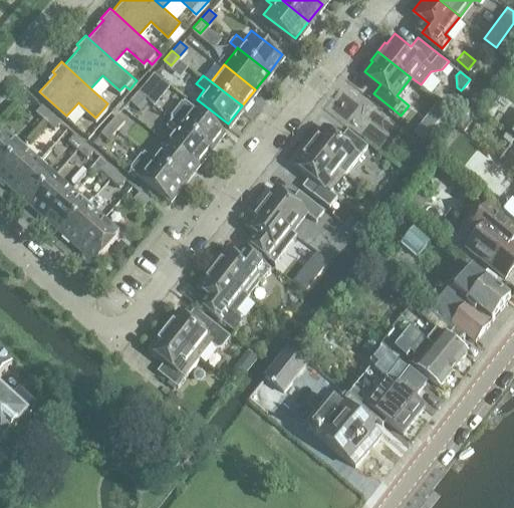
[(154,85),(147,79),(138,88),(145,94),(154,85)]
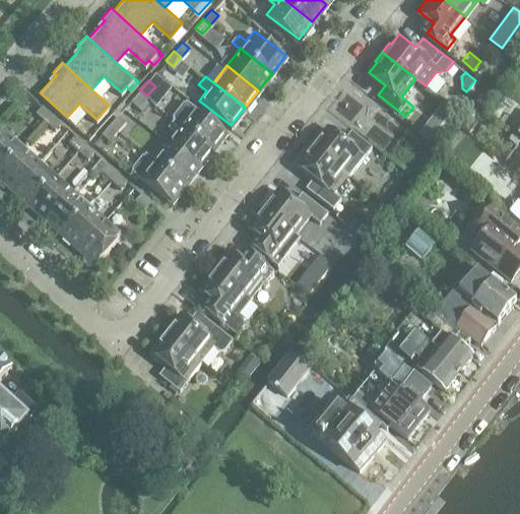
[(139,89),(131,99),(138,105),(146,95),(139,89)]
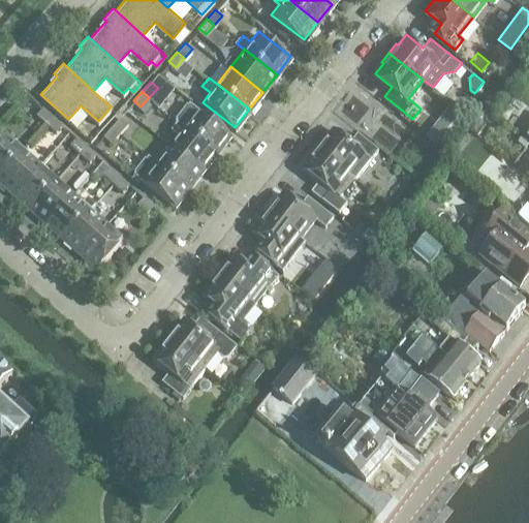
[(231,132),(198,106),(191,101),(188,102),(177,116),(179,121),(217,150),(231,132)]
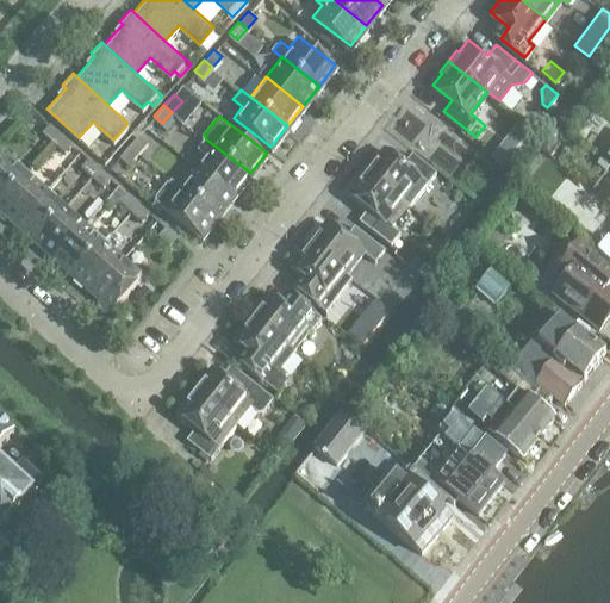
[(64,149),(73,142),(50,122),(43,130),(64,149)]
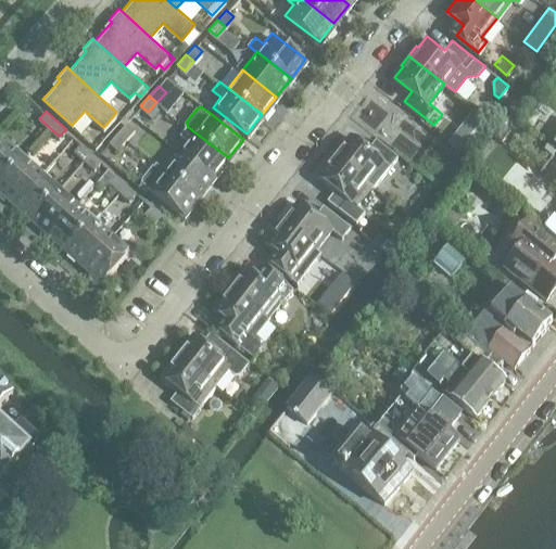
[(457,151),(482,119),(471,111),(446,142),(457,151)]
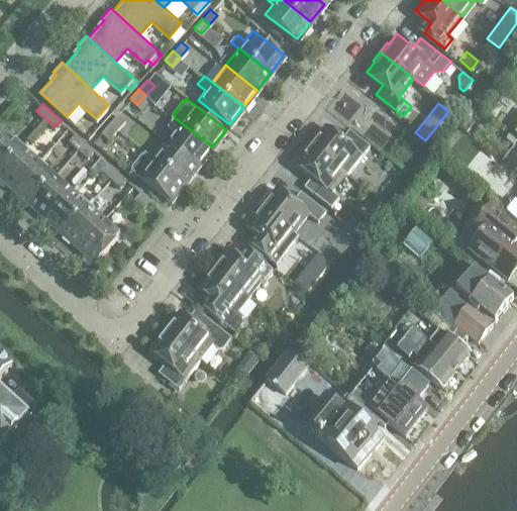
[(117,113),(109,122),(116,128),(124,119),(117,113)]
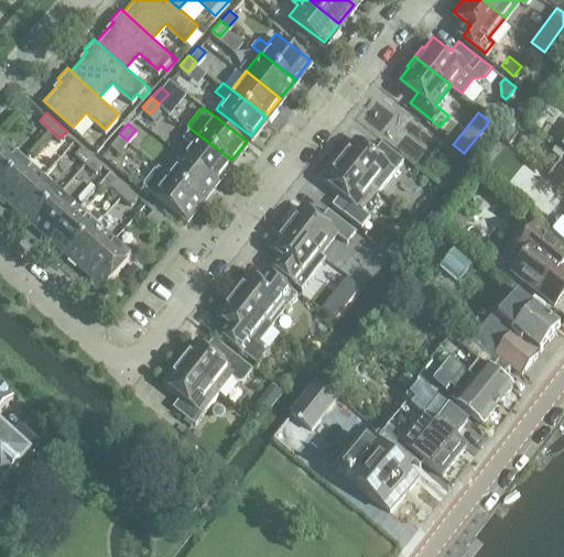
[(512,143),(521,131),(512,124),(503,137),(512,143)]
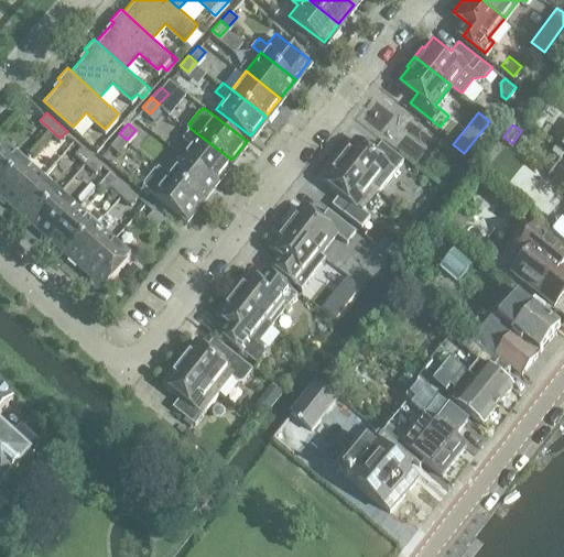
[(231,160),(191,129),(184,138),(191,142),(183,152),(217,178),(231,160)]
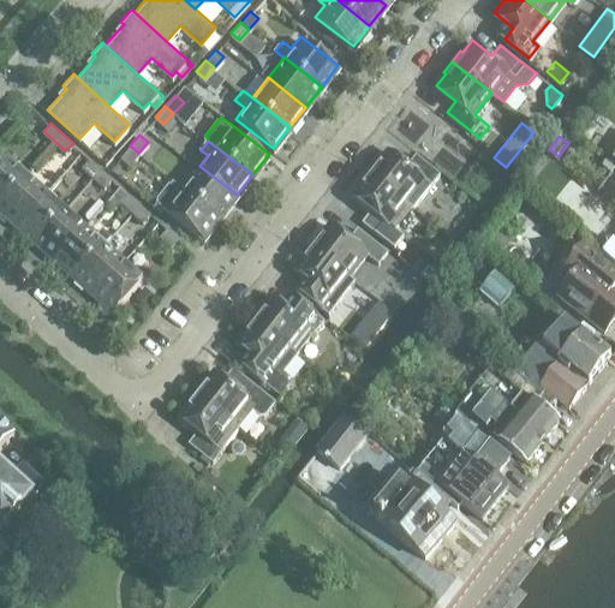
[(138,153),(130,145),(120,156),(129,164),(138,153)]
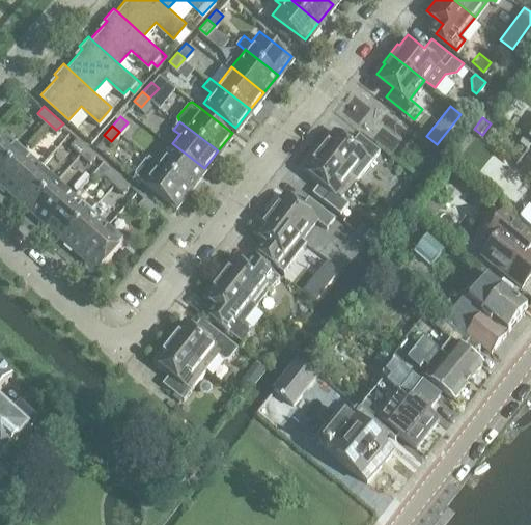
[(325,136),(317,145),(352,172),(356,176),(371,158),(380,147),(359,131),(351,140),(334,127),(326,138),(325,136)]
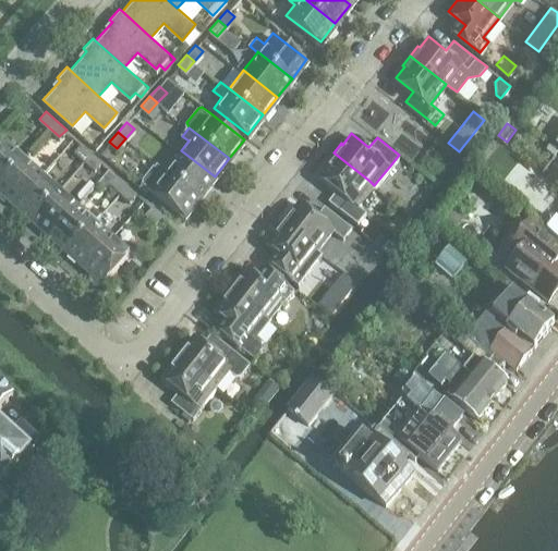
[(0,145),(0,181),(25,154),(7,138),(0,145)]
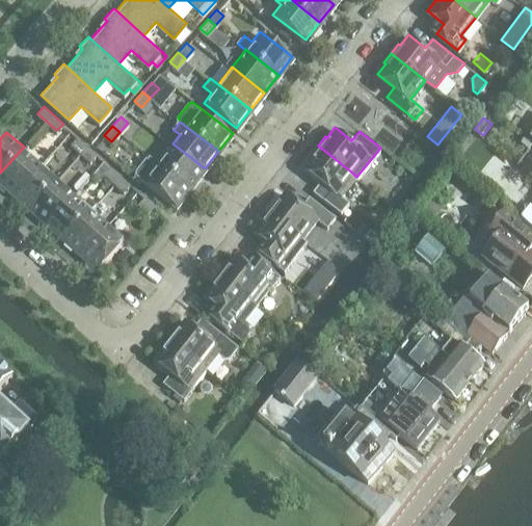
[(77,136),(71,143),(80,152),(86,145),(77,136)]
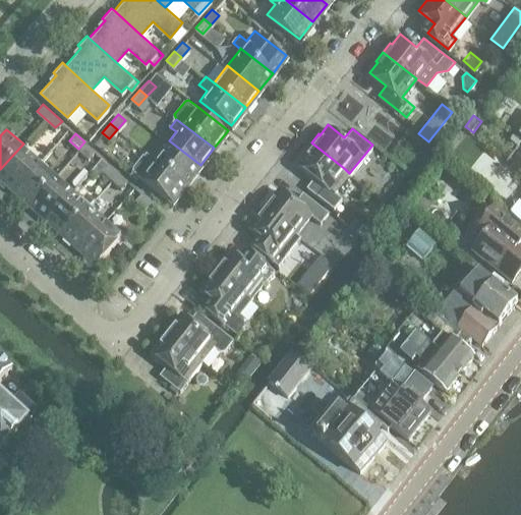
[(200,165),(169,140),(155,158),(186,182),(200,165)]
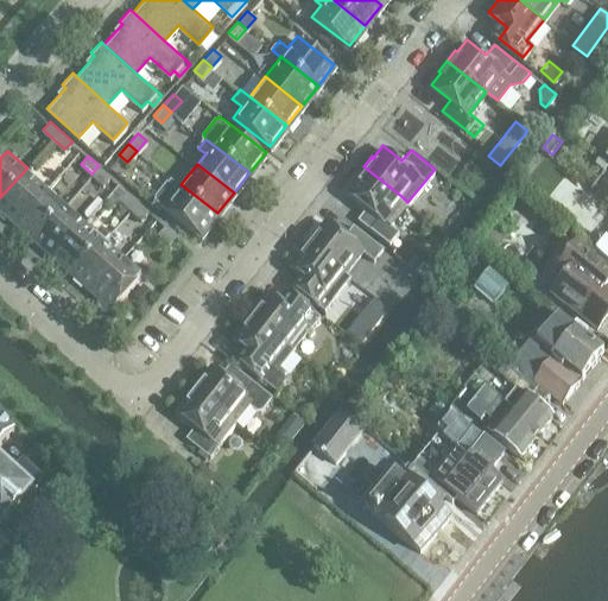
[(111,175),(99,165),(92,174),(103,183),(111,175)]
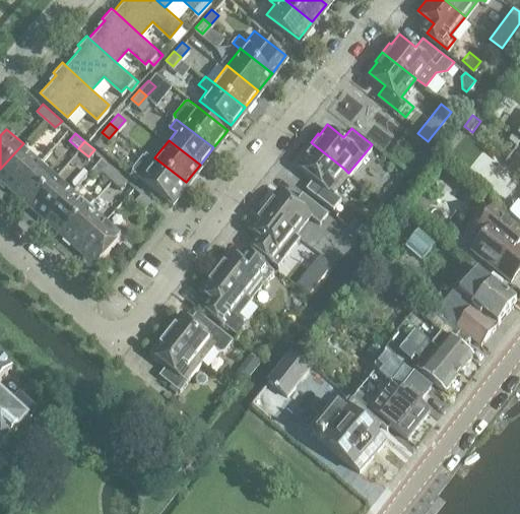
[(344,169),(311,142),(304,151),(305,152),(297,164),(313,176),(306,185),(333,206),(340,196),(334,191),(348,173),(344,169)]
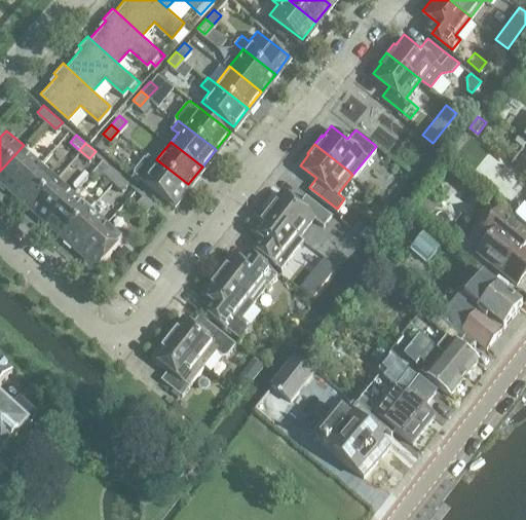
[(24,145),(0,171),(0,179),(12,190),(40,160),(24,145)]
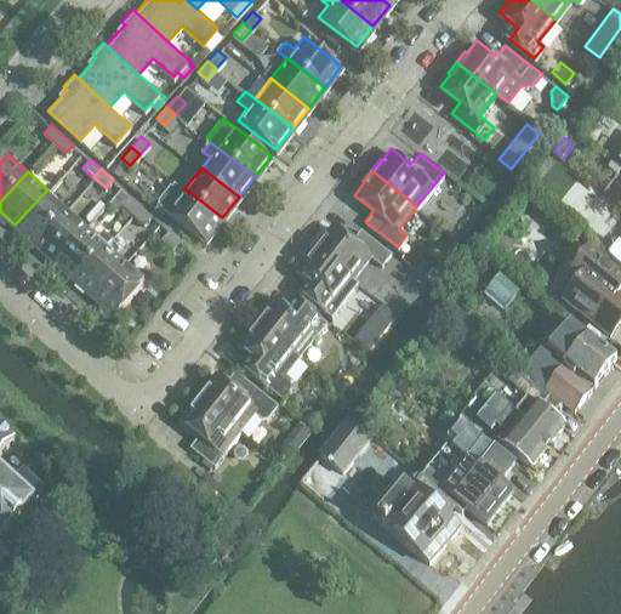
[(222,217),(184,188),(175,180),(158,202),(169,210),(206,239),(222,217)]
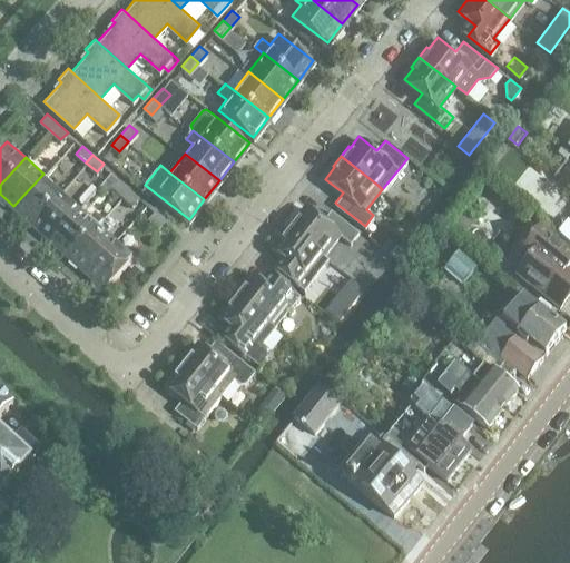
[(43,174),(13,206),(32,223),(61,189),(43,174)]
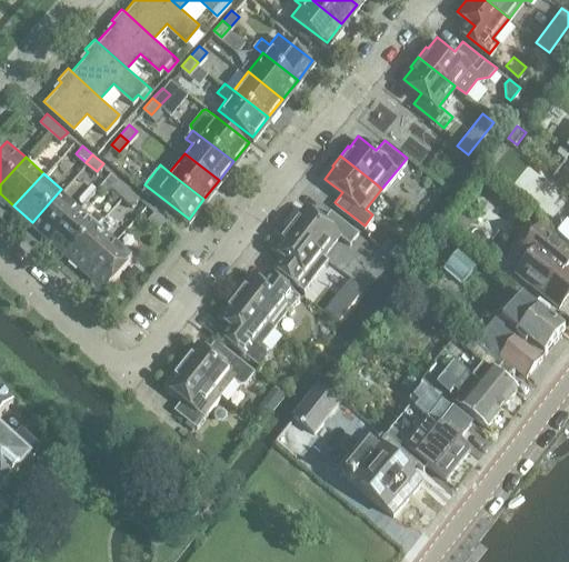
[(132,203),(139,196),(118,178),(111,184),(132,203)]
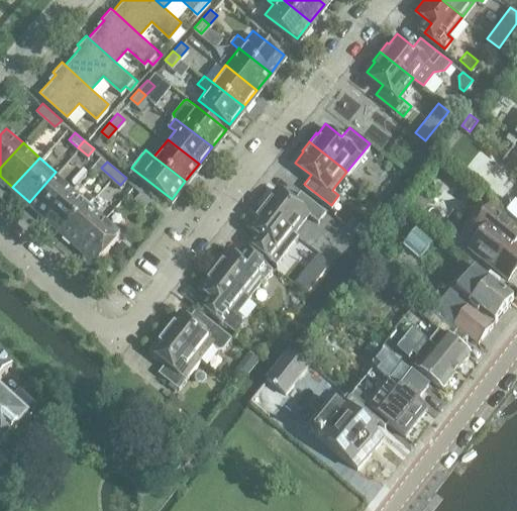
[(56,172),(29,202),(45,216),(72,186),(56,172)]
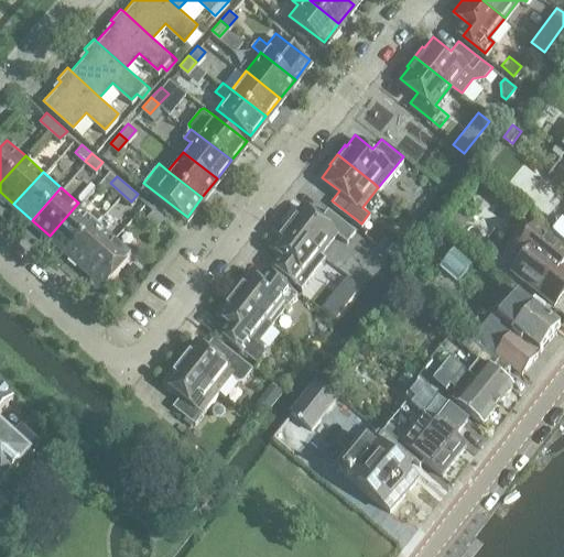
[(292,211),(283,221),(320,251),(336,230),(346,239),(355,228),(327,206),(320,216),(302,201),(293,214),(292,211)]
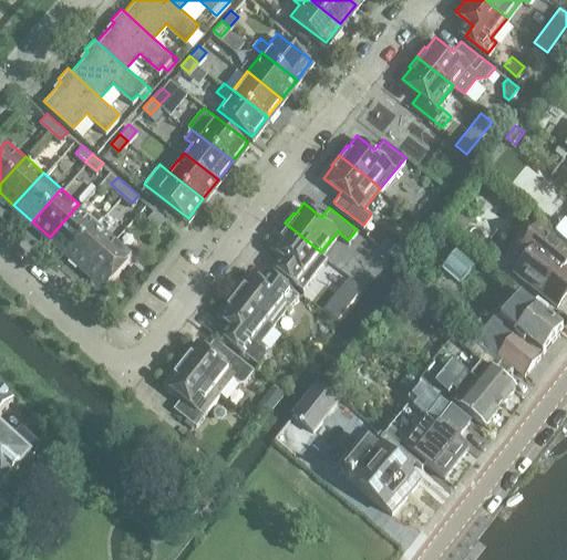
[(79,204),(50,237),(68,252),(102,215),(94,207),(89,214),(79,204)]
